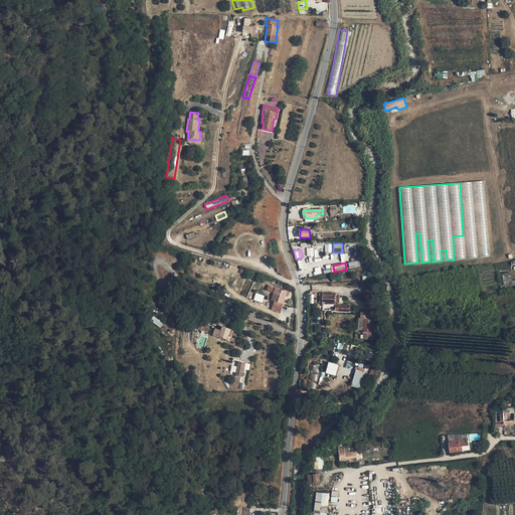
[(338,273),(331,275),(333,282),(340,280),(338,273)]
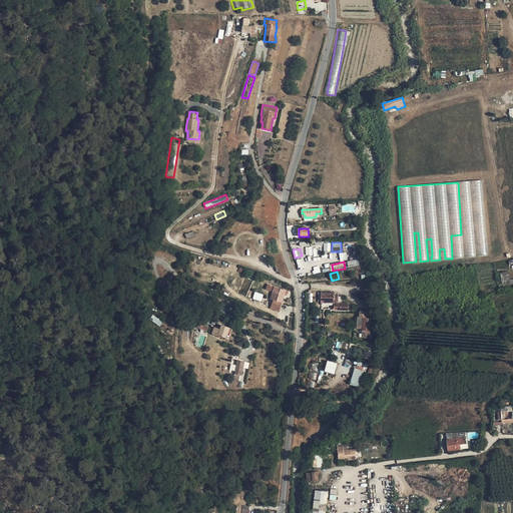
[(510,281),(508,272),(500,273),(503,288),(511,286),(510,281)]
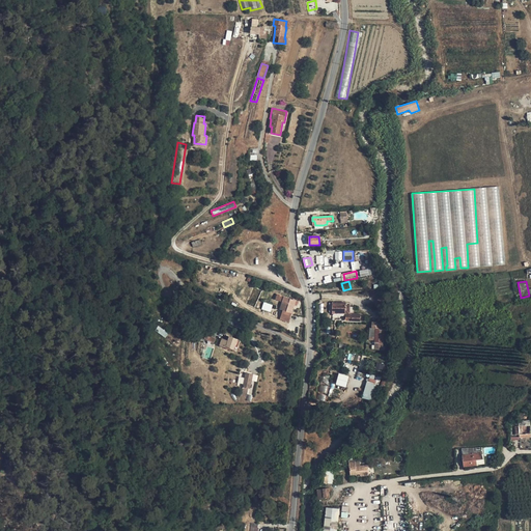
[(299,302),(277,294),(276,299),(285,303),(283,310),(281,315),(290,318),(295,305),(296,303),(298,304),(299,302)]
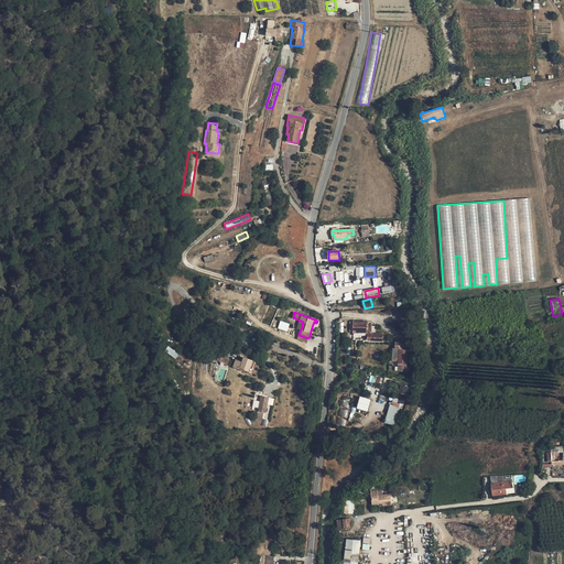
[(353,321),(353,333),(367,333),(367,340),(382,342),(383,333),(371,333),(371,325),(368,325),(368,321),(353,321)]
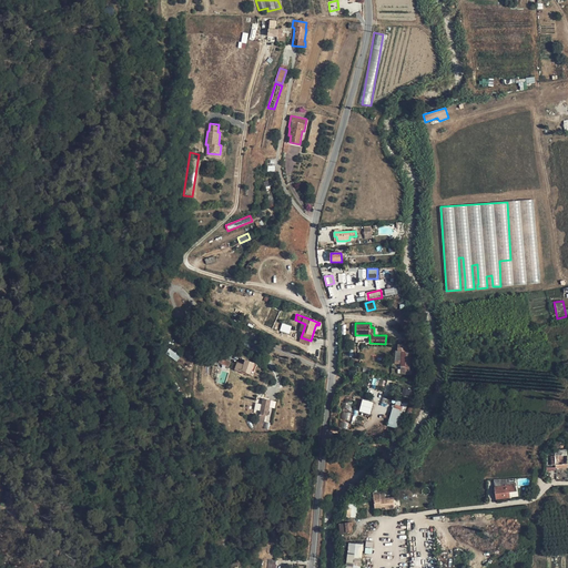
[(396,351),(395,361),(399,361),(402,362),(401,374),(409,374),(412,345),(398,345),(397,351),(396,351)]
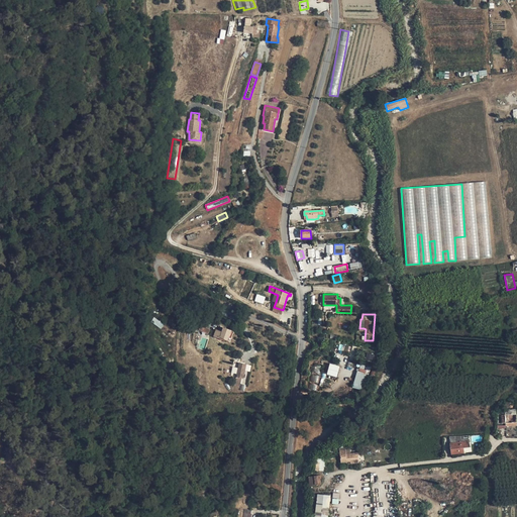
[(162,328),(164,323),(153,318),(150,323),(162,328)]
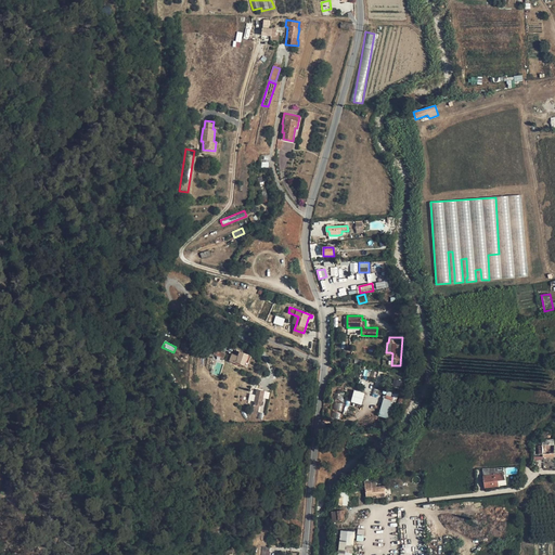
[(234,360),(247,365),(252,356),(240,351),(239,357),(235,356),(234,360)]
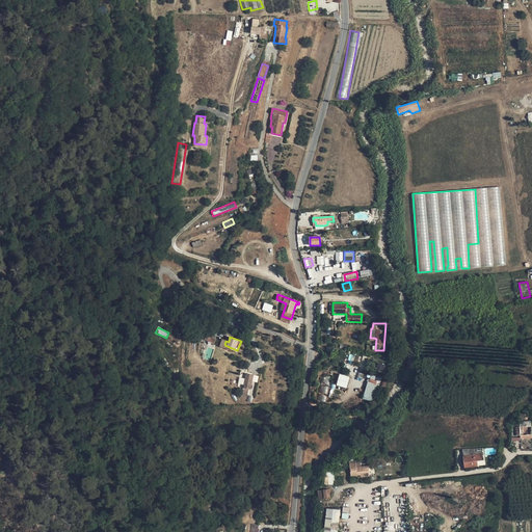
[(250,390),(254,375),(246,373),(244,388),(248,389),(250,390)]
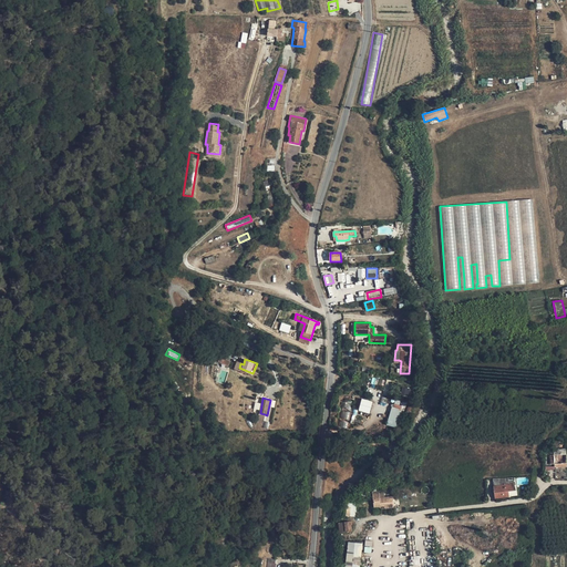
[(361,399),(359,411),(370,413),(372,400),(361,399)]
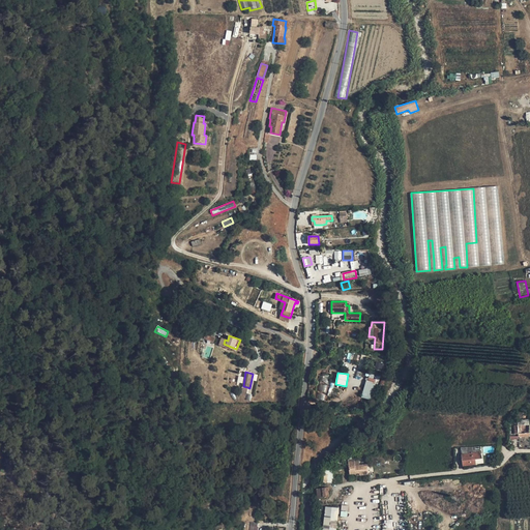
[(367,377),(361,396),(369,400),(376,379),(367,377)]
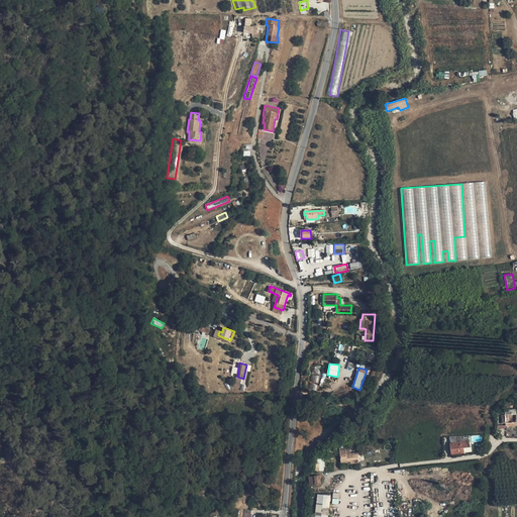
[(506,423),(516,422),(516,414),(516,409),(505,410),(505,415),(502,415),(502,423),(506,423)]
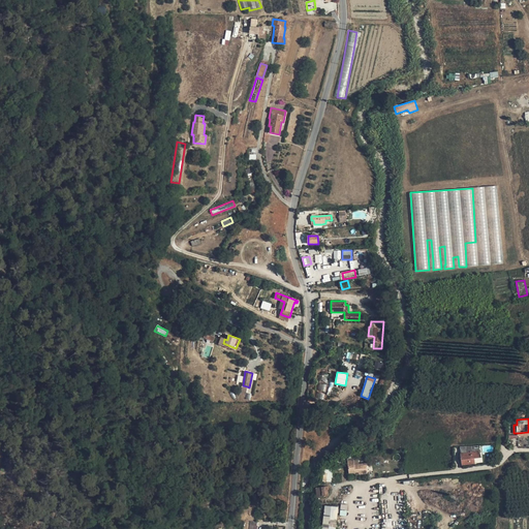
[(462,465),(475,464),(474,458),(480,458),(479,450),(461,453),(462,465)]
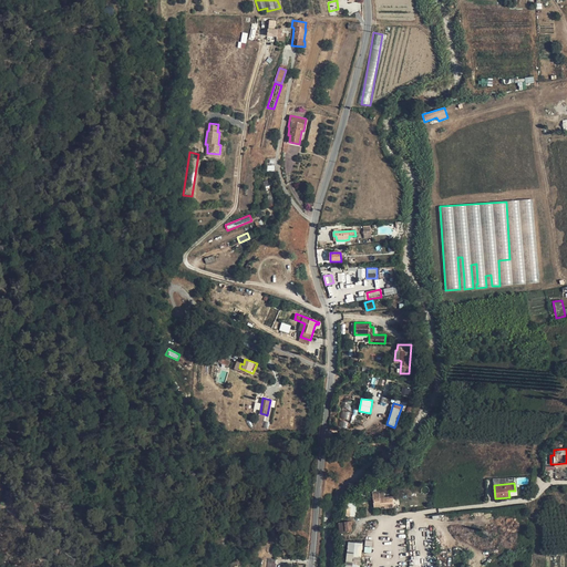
[(379,491),(372,492),(374,507),(384,506),(384,508),(393,507),(392,496),(380,497),(379,491)]
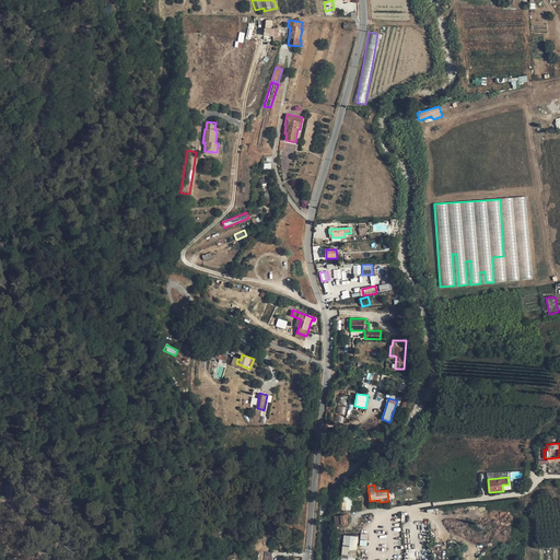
[(351,510),(351,497),(341,497),(342,511),(351,510)]
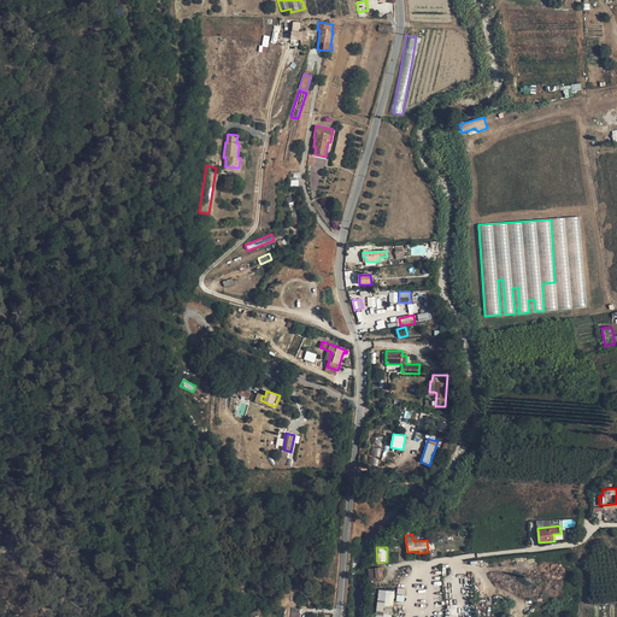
[(445,616),(459,616),(453,565),(440,566),(445,616)]
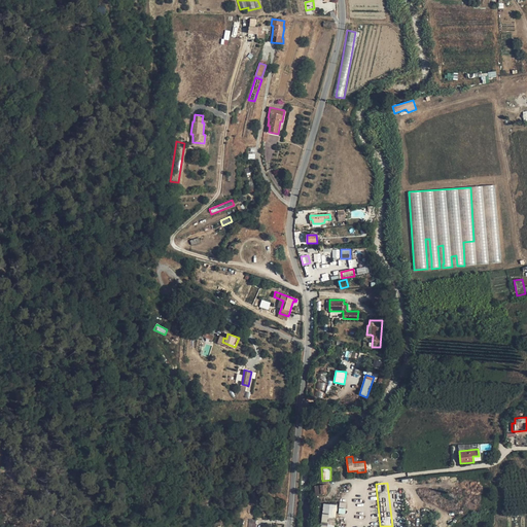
[(316,494),(327,493),(326,487),(327,487),(327,485),(315,486),(316,494)]
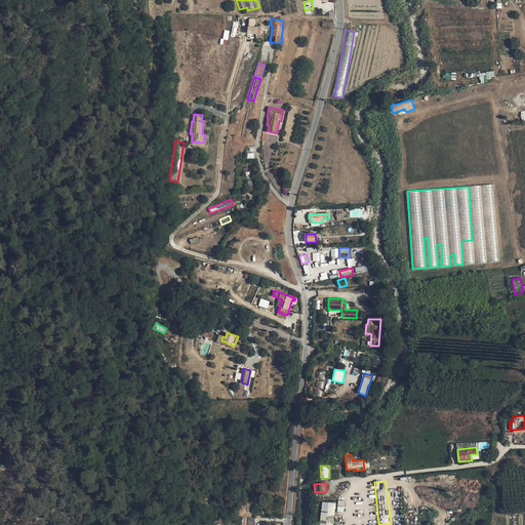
[(323,501),(319,524),(332,524),(335,503),(323,501)]
